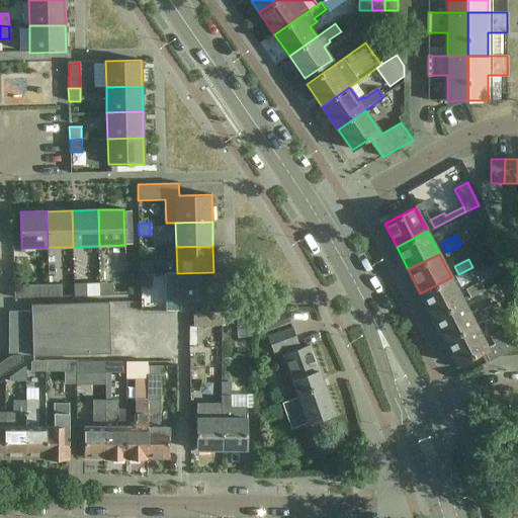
[(151,261),(140,262),(140,274),(152,274),(151,261)]
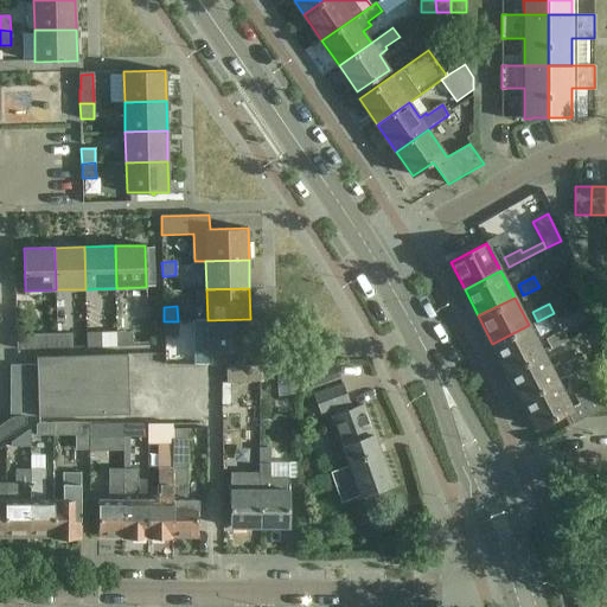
[(251,350),(250,319),(208,320),(209,351),(211,351),(211,365),(225,365),(225,366),(247,365),(247,350),(251,350)]
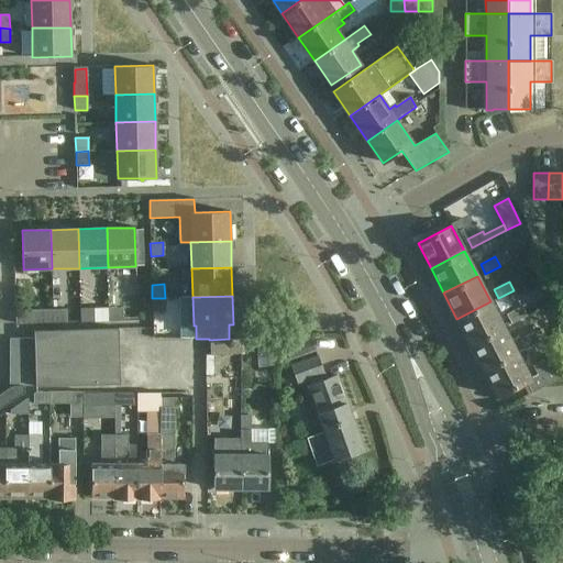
[(165,311),(165,298),(152,298),(153,312),(165,311)]
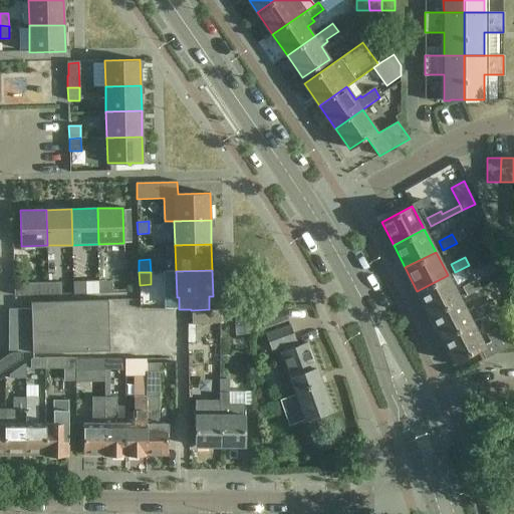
[(460,298),(448,275),(417,291),(429,314),(460,298)]
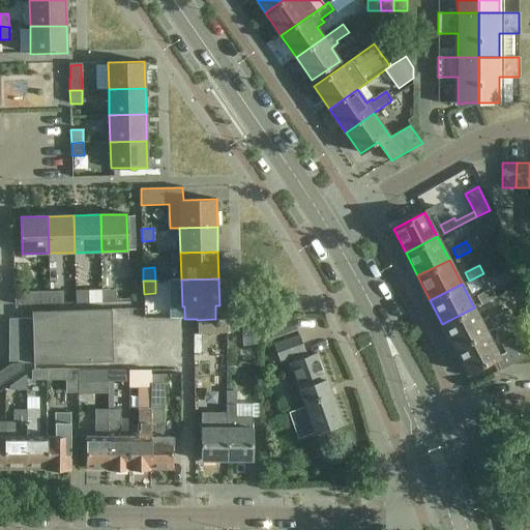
[(477,296),(481,305),(496,298),(492,289),(477,296)]
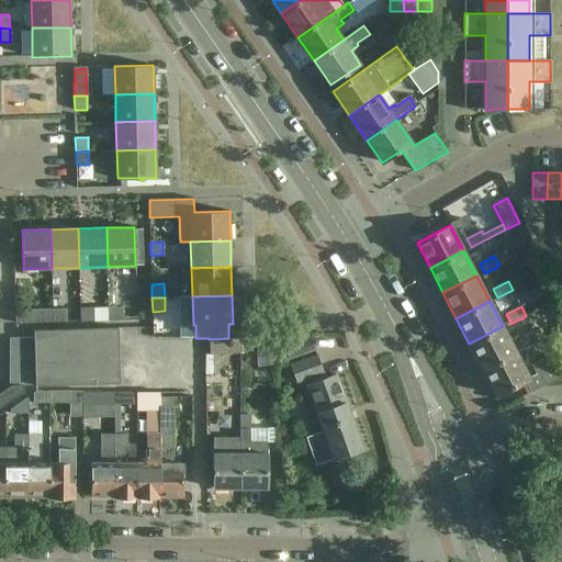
[(109,321),(109,308),(94,310),(96,322),(109,321)]
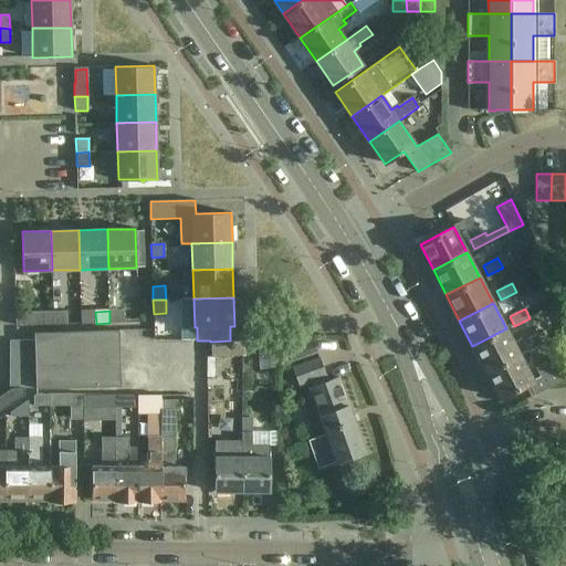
[(124,311),(109,311),(109,323),(124,323),(124,311)]
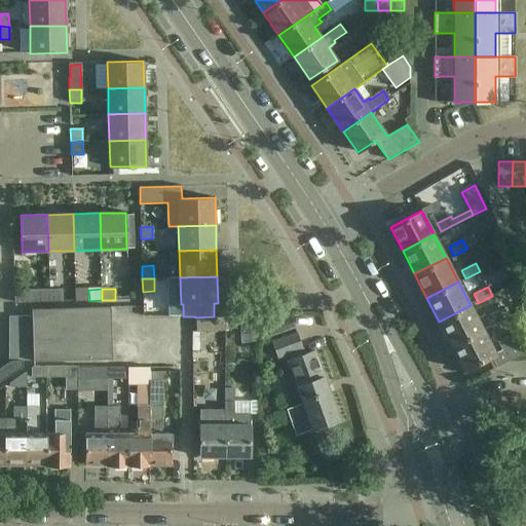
[(63,290),(49,291),(49,302),(64,301),(63,290)]
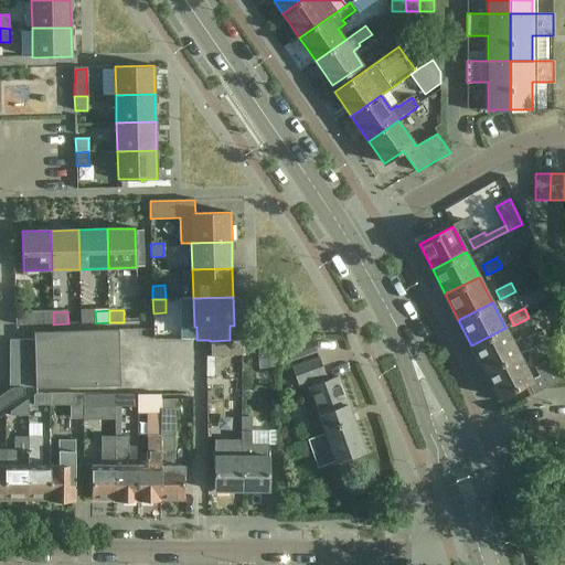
[(53,312),(40,312),(16,312),(17,326),(53,324),(53,312)]
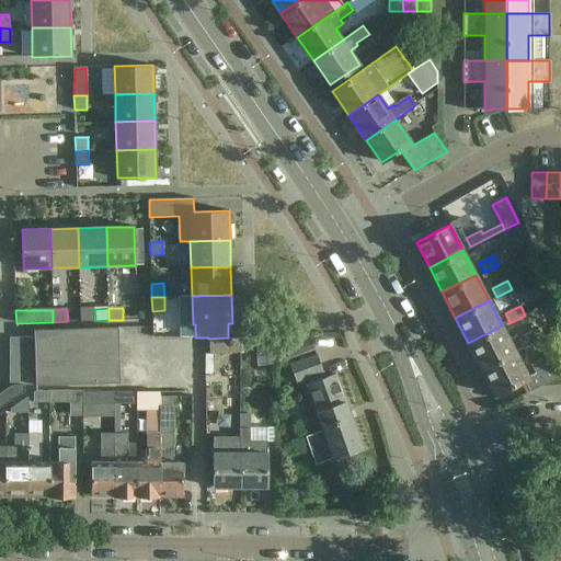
[(508,340),(502,325),(468,343),(481,369),(515,352),(538,341),(533,331),(518,339),(516,335),(508,340)]
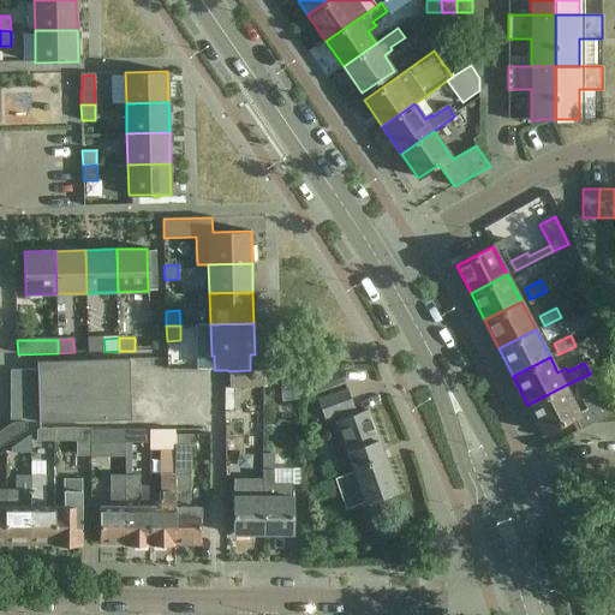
[(130,360),(37,363),(39,423),(131,421),(130,360)]
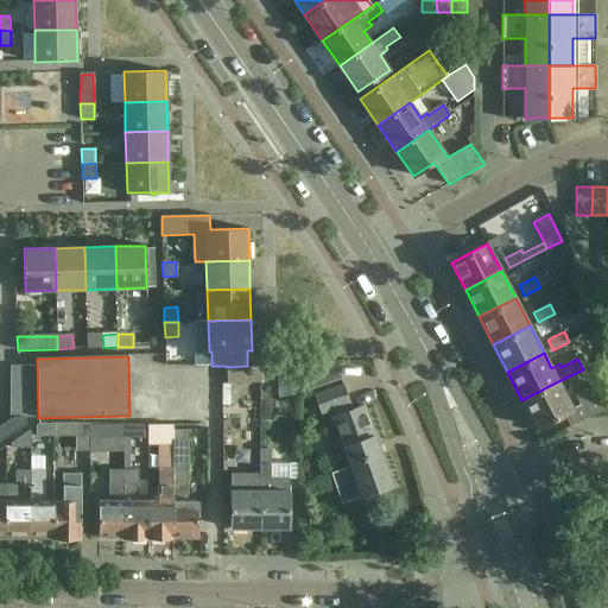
[(36,379),(36,366),(11,366),(11,379),(36,379)]
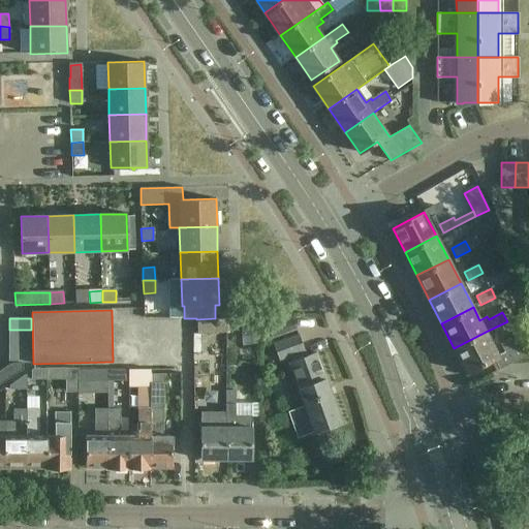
[(226,318),(215,318),(196,319),(197,334),(226,333),(226,318)]
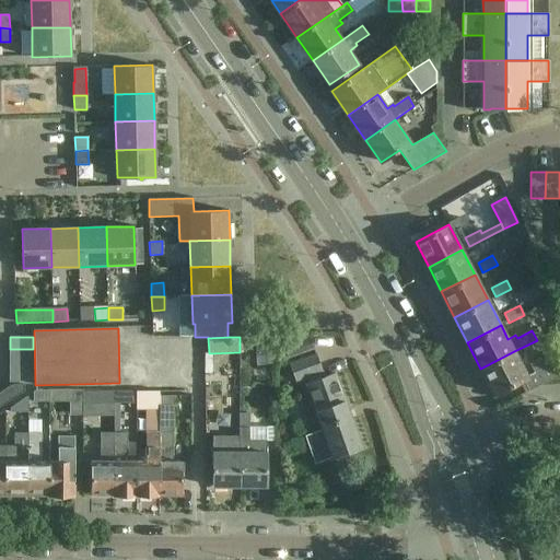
[(33,361),(33,349),(10,349),(10,361),(33,361)]
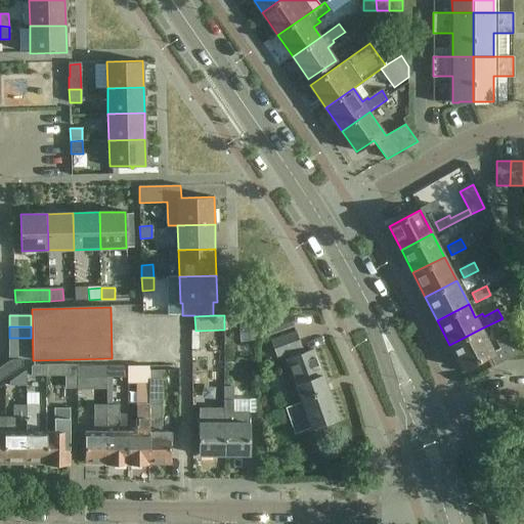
[(493,352),(481,329),(449,345),(463,368),(489,355),(494,365),(506,360),(520,353),(510,333),(495,340),(499,348),(493,352)]
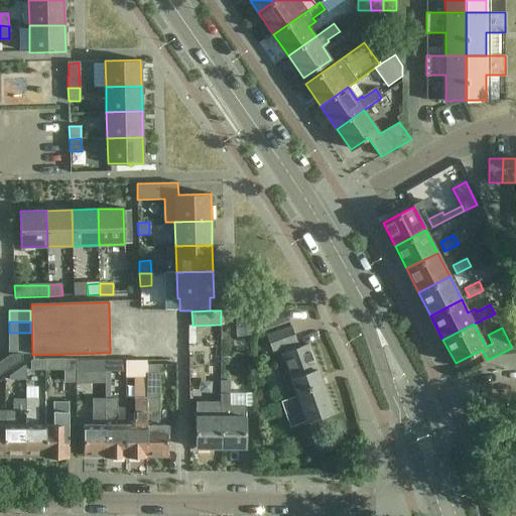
[(266,336),(272,351),(272,352),(282,348),(284,353),(282,354),(297,395),(281,401),(290,425),(306,420),(333,411),(325,388),(320,378),(308,345),(297,349),(295,343),(297,342),(291,327),(266,336)]
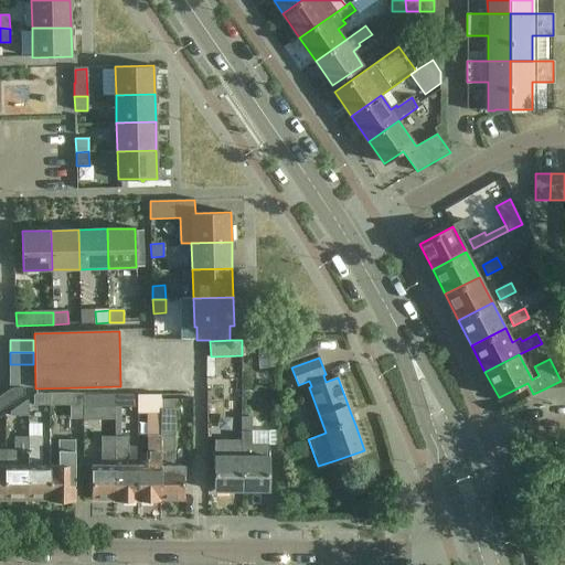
[(33,375),(33,364),(10,364),(10,375),(33,375)]
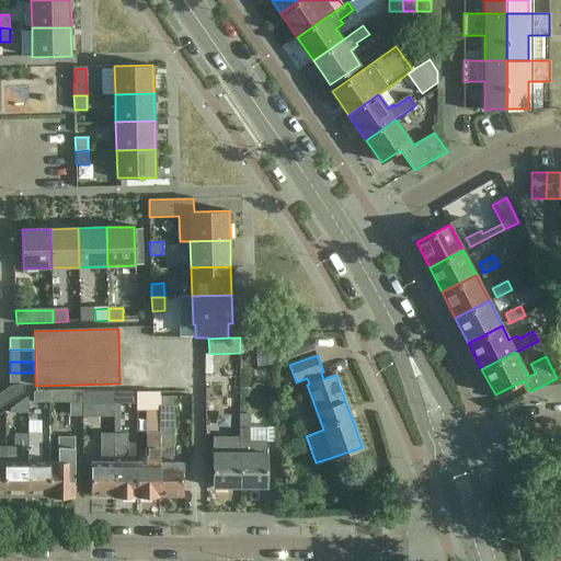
[(33,385),(33,373),(10,373),(10,385),(33,385)]
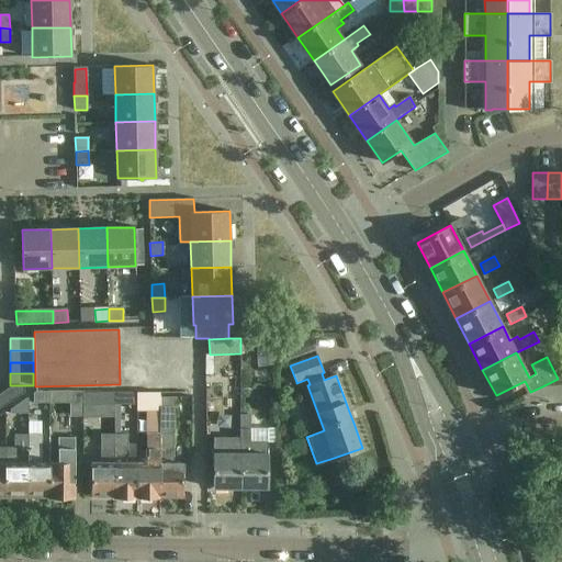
[(51,403),(51,392),(36,392),(33,394),(33,397),(33,403),(51,403)]
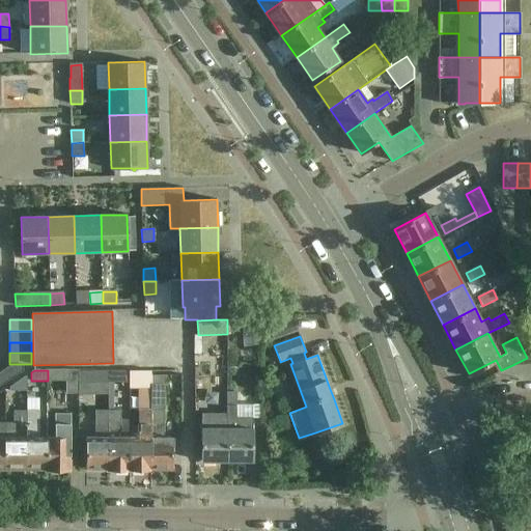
[(79,370),(48,370),(48,381),(66,381),(66,394),(79,394),(79,383),(80,383),(80,371),(79,371),(79,370)]
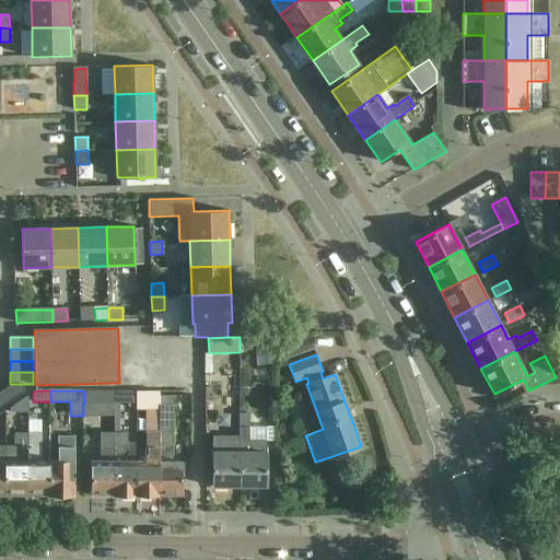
[(115,404),(115,392),(84,392),(84,404),(115,404)]
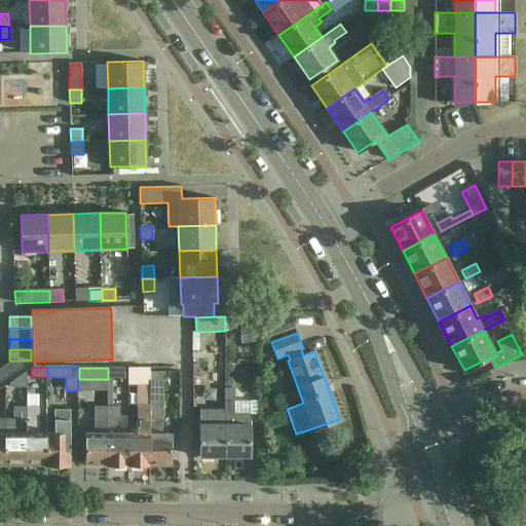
[(127,379),(128,368),(108,368),(108,379),(127,379)]
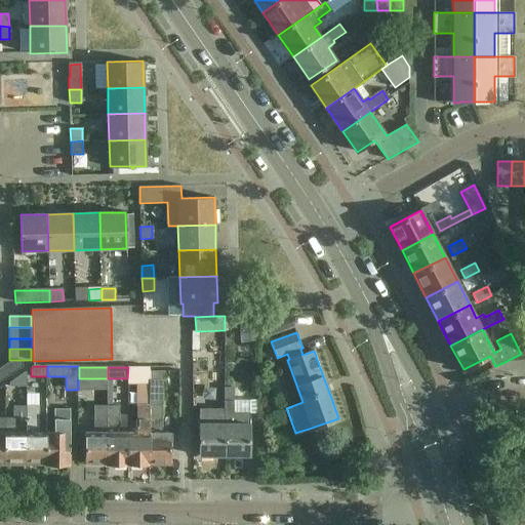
[(128,367),(127,378),(127,384),(149,384),(149,367),(128,367)]
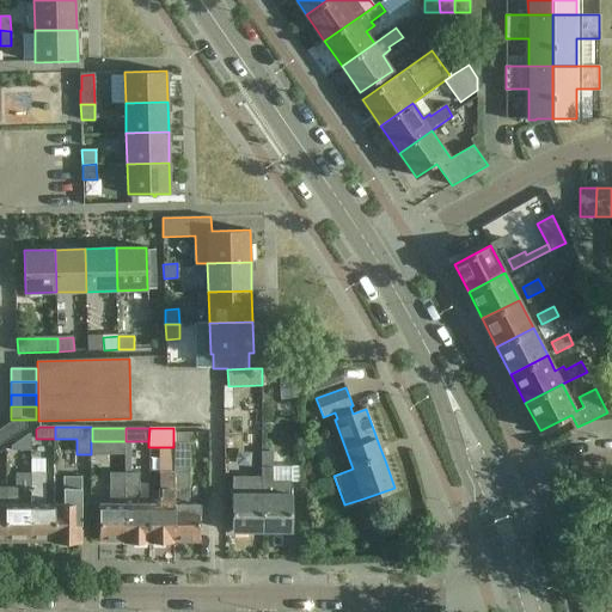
[(30,433),(11,446),(11,448),(11,451),(31,451),(31,433),(30,433)]
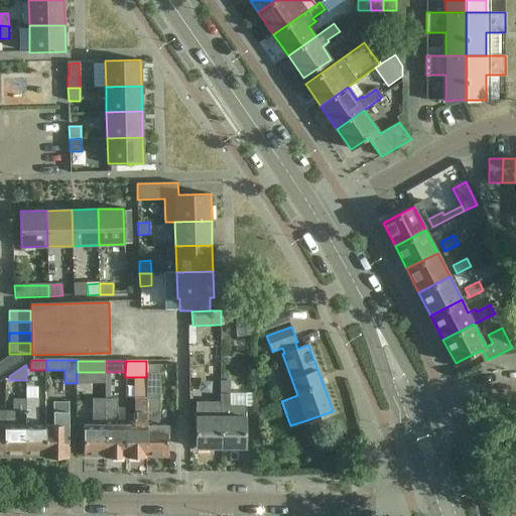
[(160,424),(160,365),(147,365),(147,377),(147,388),(147,399),(146,456),(168,456),(168,424),(160,424)]
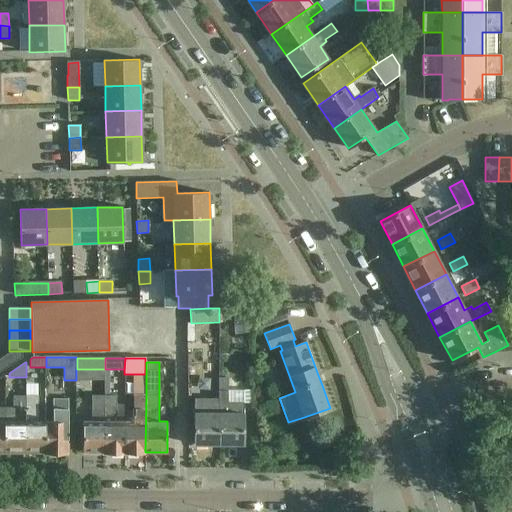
[(38,384),(26,383),(26,396),(25,453),(45,453),(45,421),(37,421),(37,399),(38,384)]
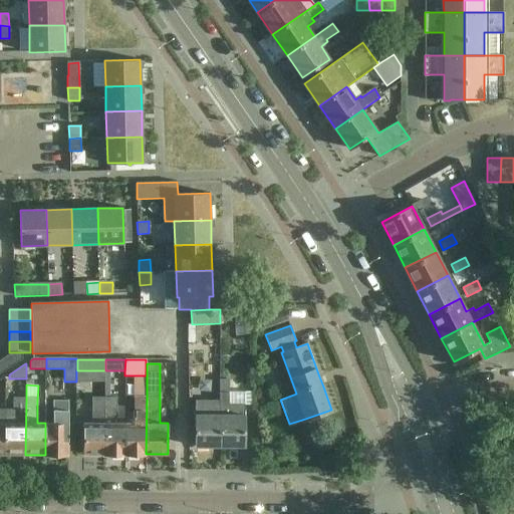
[(229,393),(220,393),(220,401),(220,447),(244,447),(244,416),(244,405),(229,405),(229,393)]
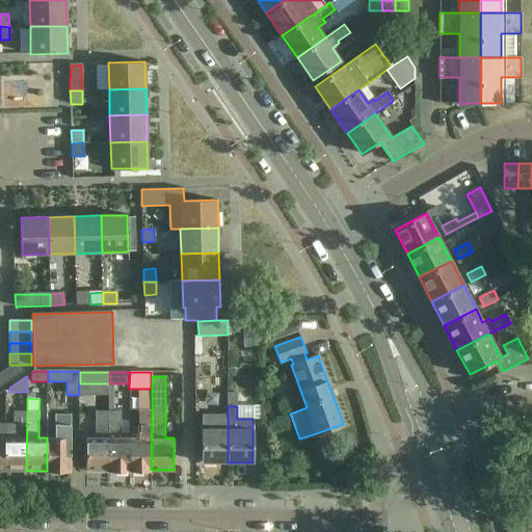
[(14,437),(5,437),(4,471),(26,471),(27,411),(15,411),(14,437)]
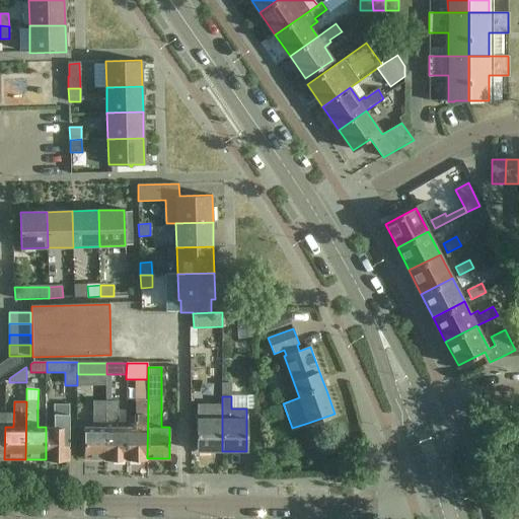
[(84,427),(84,438),(84,458),(105,459),(106,401),(93,401),(93,427),(84,427)]
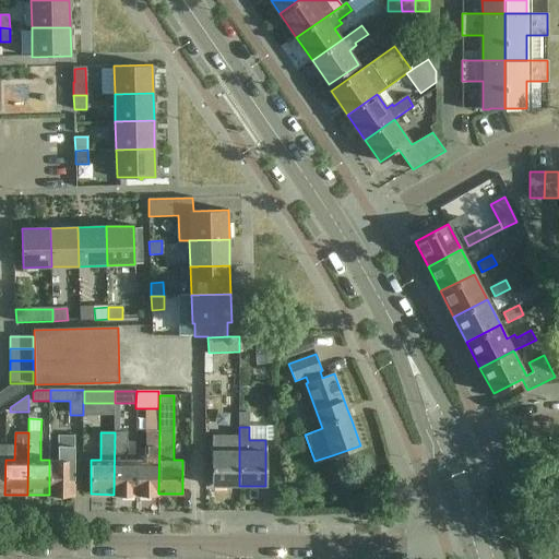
[(128,432),(115,432),(114,495),(114,496),(137,496),(137,460),(128,460),(128,432)]
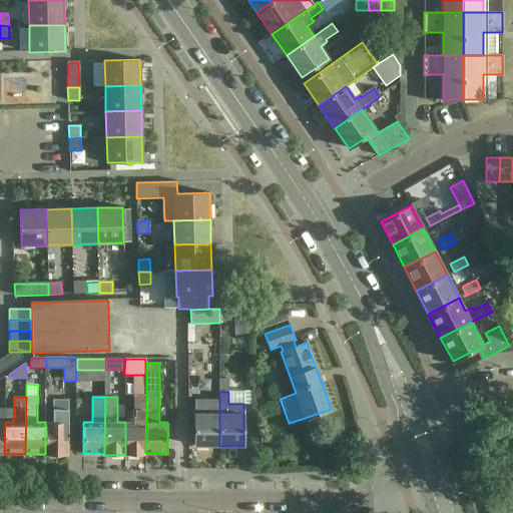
[(133,422),(125,422),(125,455),(145,455),(145,453),(146,397),(133,397),(133,422)]
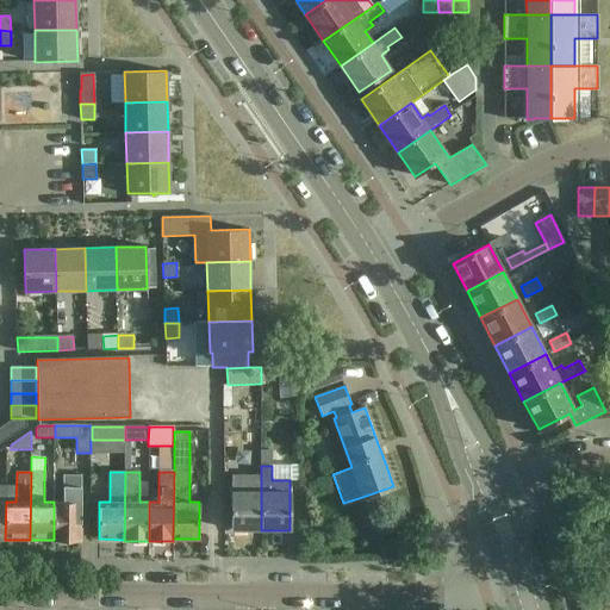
[(63,475),(63,477),(63,502),(54,502),(54,540),(55,540),(55,541),(80,541),(80,502),(80,475),(63,475)]
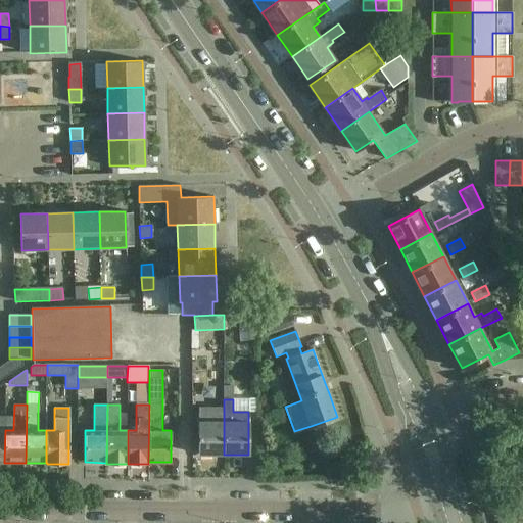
[(224,455),(224,408),(198,408),(198,423),(199,455),(224,455)]
